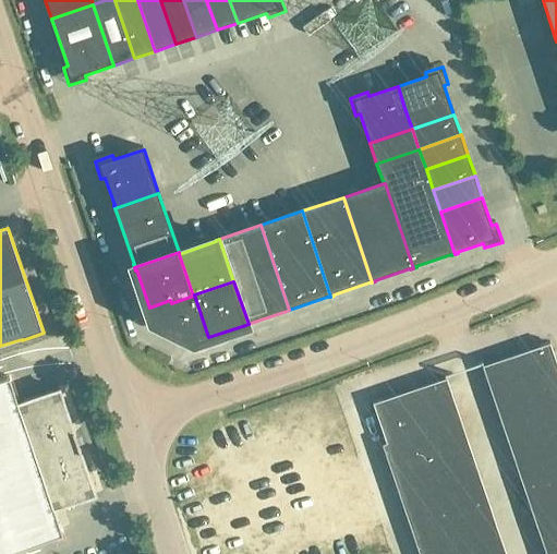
[(208,337),(194,294),(193,296),(171,303),(170,300),(149,308),(154,322),(195,341),(208,337)]
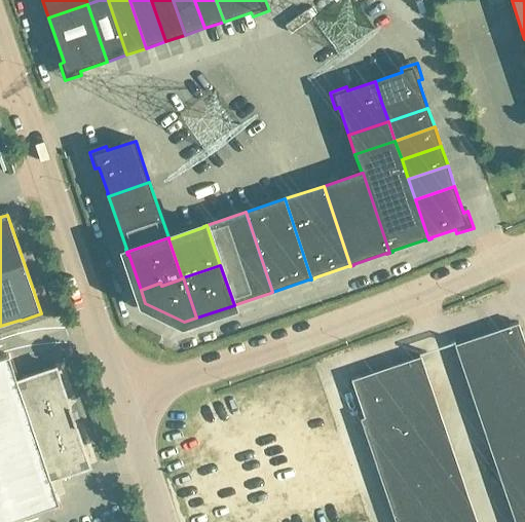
[(524,341),(519,326),(456,346),(456,348),(460,346),(466,366),(496,356),(505,352),(513,371),(524,366),(524,341)]
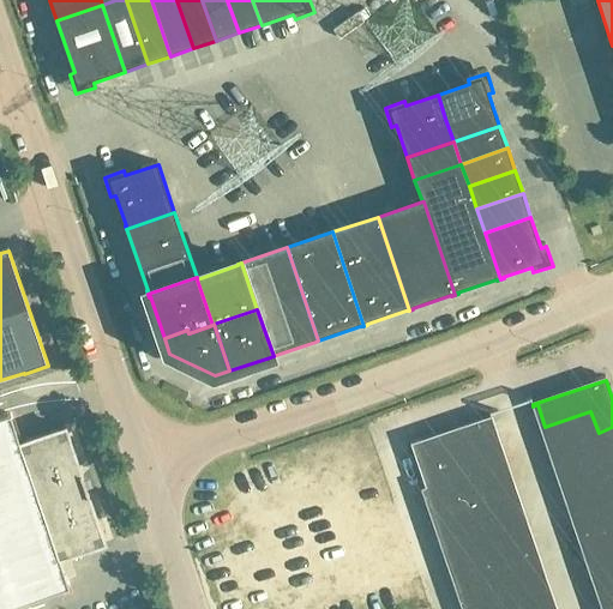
[(599,433),(590,411),(580,415),(545,427),(552,448),(587,436),(599,433)]
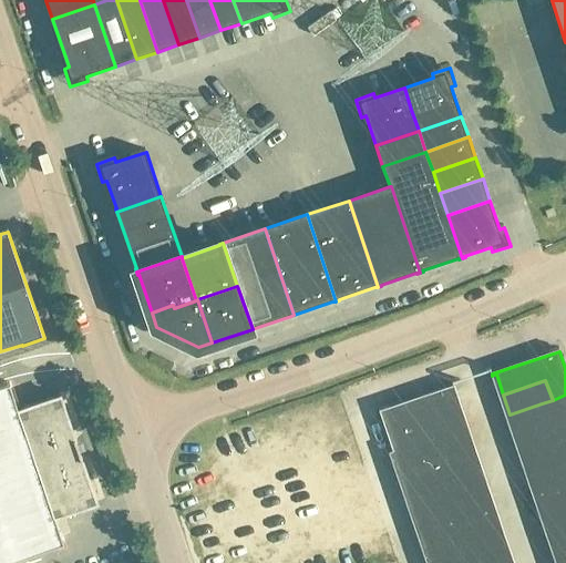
[(99,505),(82,459),(78,443),(61,397),(61,396),(60,397),(60,399),(55,400),(24,410),(24,411),(20,412),(10,386),(0,389),(0,562),(13,562),(64,545),(55,519),(61,518),(91,507),(96,505),(98,508),(99,507),(99,505)]
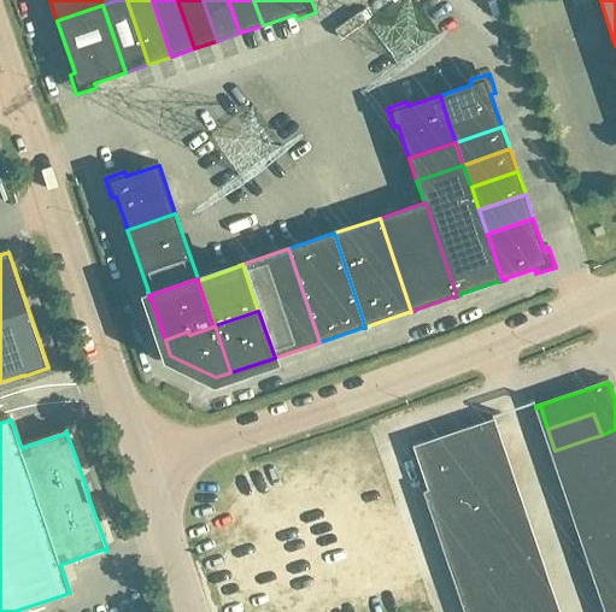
[(461,458),(498,446),(491,423),(496,422),(494,421),(414,447),(429,492),(424,494),(429,493),(453,486),(445,464),(461,458)]
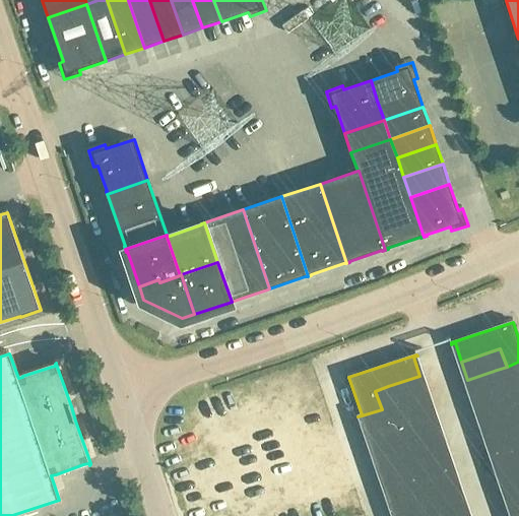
[(518,362),(507,367),(497,370),(503,388),(518,382),(518,362)]
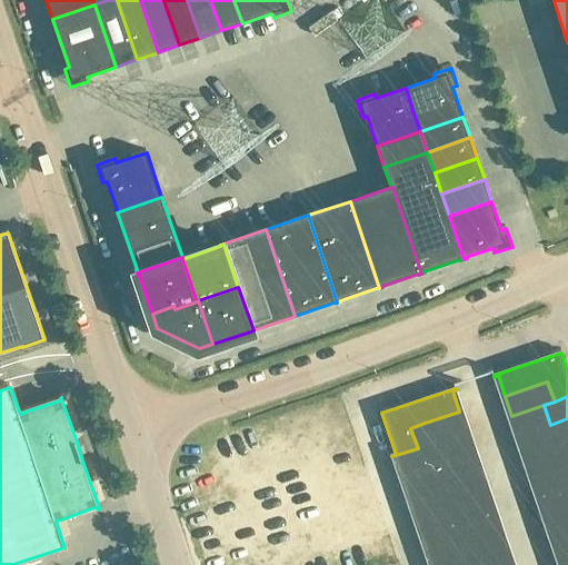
[(550,425),(544,405),(511,416),(519,436),(550,425)]
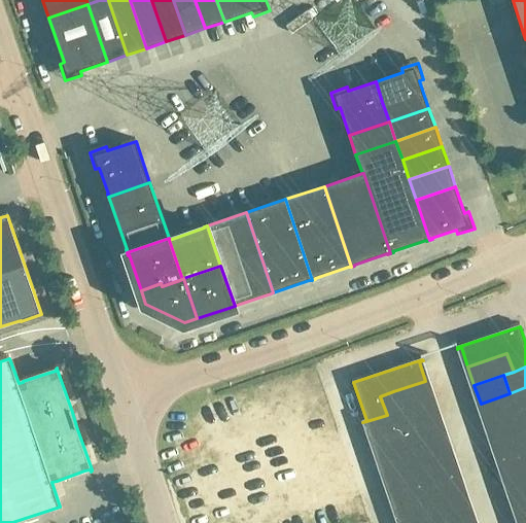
[(432,399),(425,381),(393,391),(380,396),(387,415),(390,413),(399,411),(432,399)]
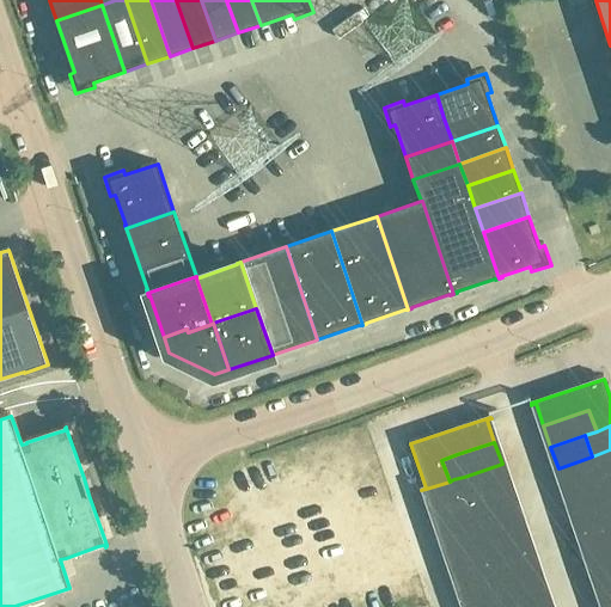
[(610,449),(592,457),(600,479),(604,477),(610,473),(610,449)]
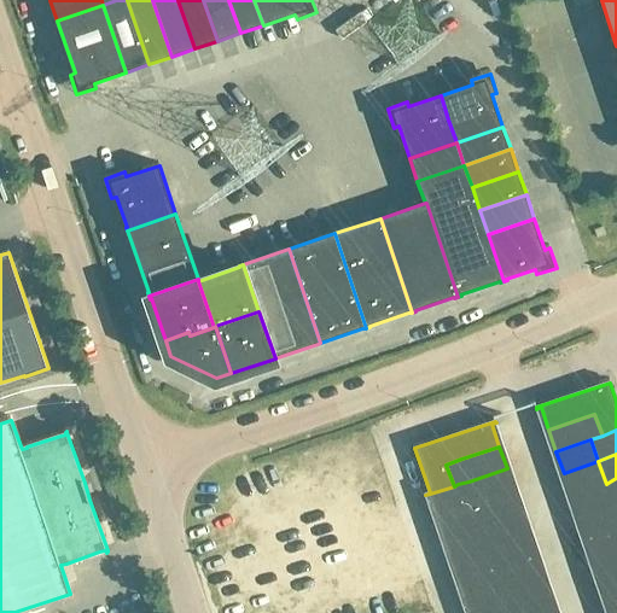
[(606,484),(598,461),(564,473),(571,495),(606,484)]
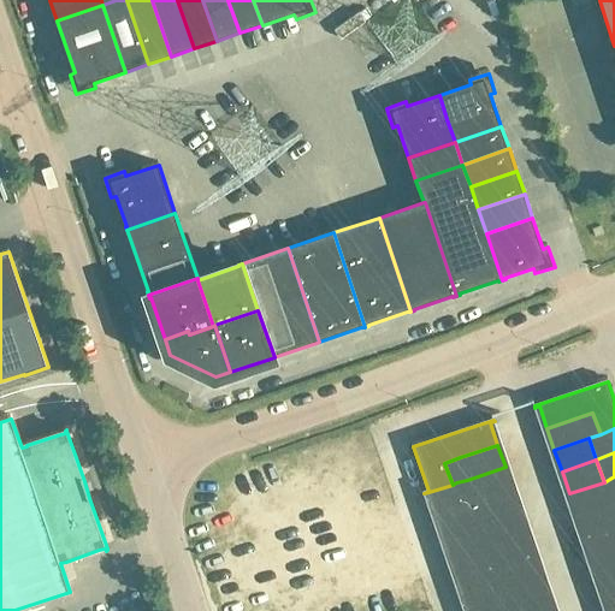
[(513,488),(506,467),(467,480),(456,482),(465,505),(468,503),(474,502),(513,488)]
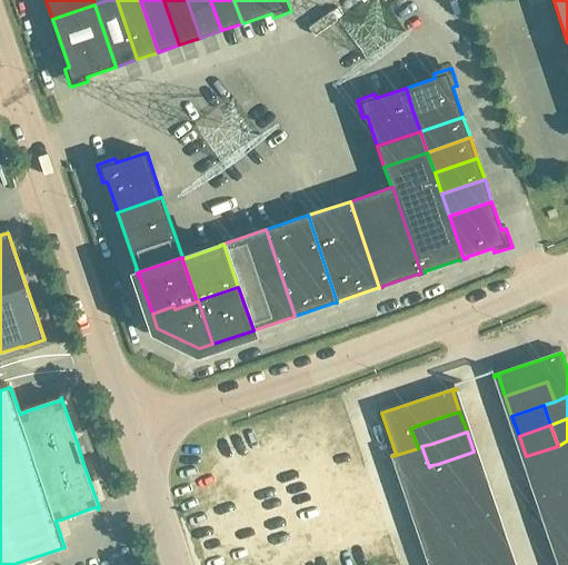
[(567,461),(561,444),(558,446),(526,456),(532,476),(565,466),(567,465),(567,461)]
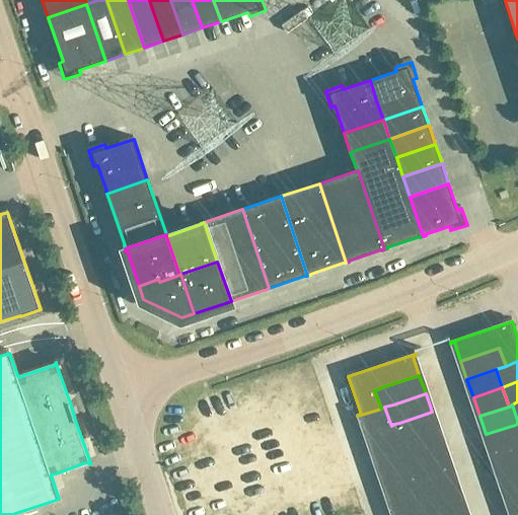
[(391,426),(384,407),(381,409),(361,415),(368,433),(391,426)]
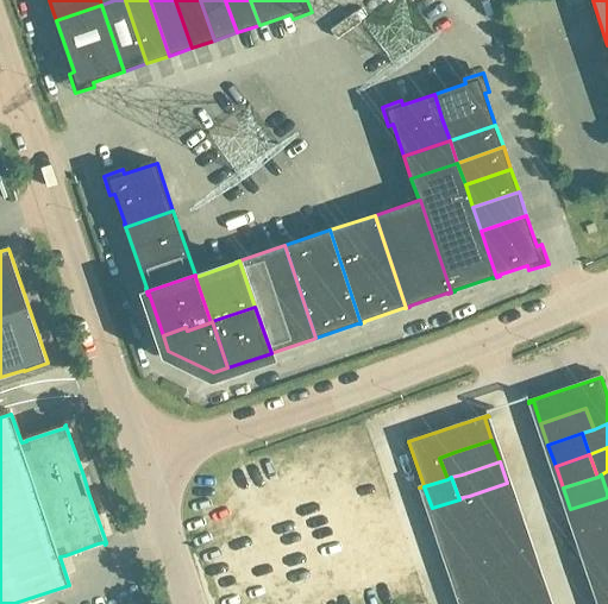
[(514,504),(507,483),(469,496),(463,497),(471,520),(476,517),(514,504)]
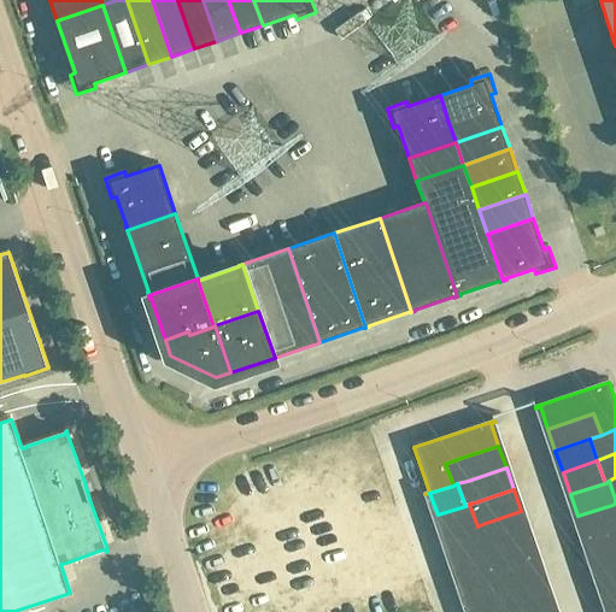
[(477,527),(469,504),(465,506),(438,515),(445,537),(477,527)]
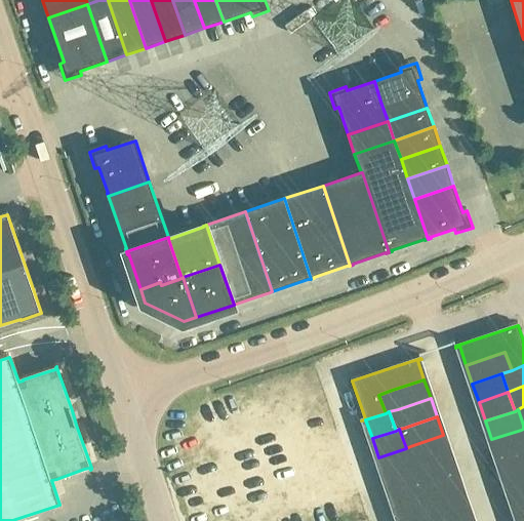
[(523,429),(521,430),(491,439),(497,458),(523,448),(523,429)]
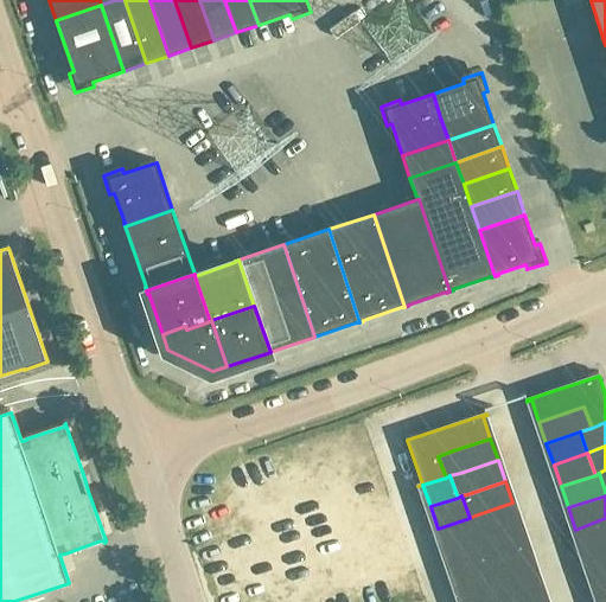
[(520,524),(512,503),(474,516),(470,518),(477,539),(479,538),(482,537),(520,524)]
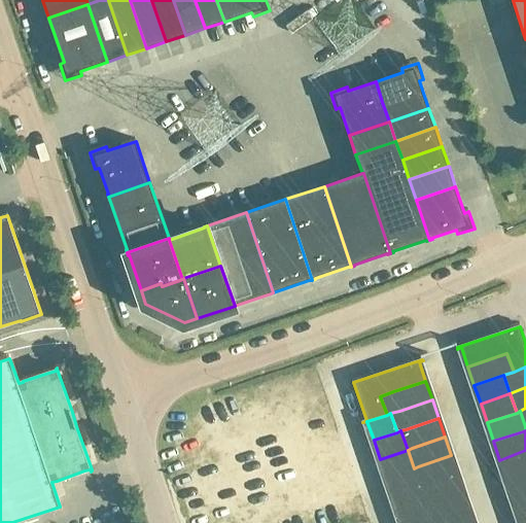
[(414,468),(408,450),(380,459),(386,478),(414,468)]
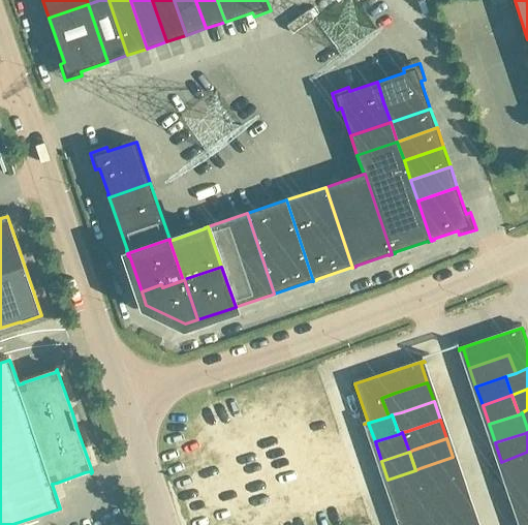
[(527,452),(501,462),(507,481),(527,472),(527,452)]
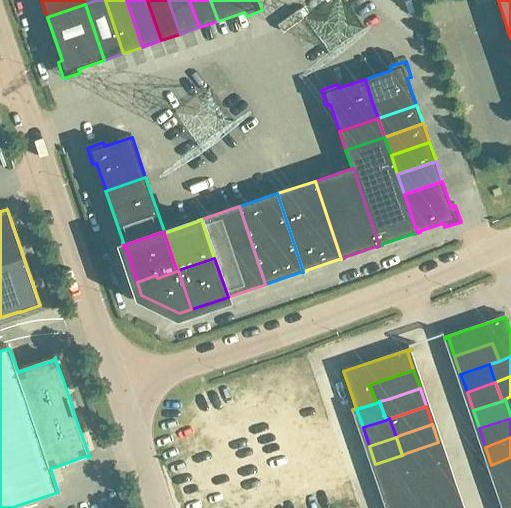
[(444,461),(438,442),(406,453),(404,454),(410,472),(413,471),(444,461)]
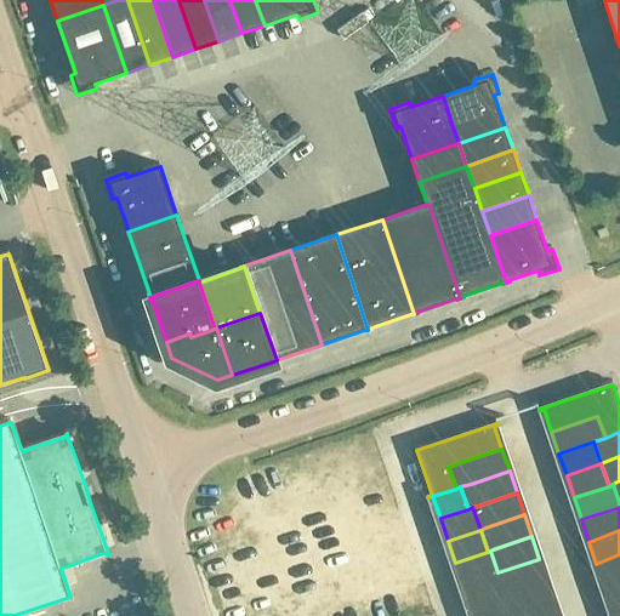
[(498,572),(490,551),(488,552),(455,563),(462,585),(498,572)]
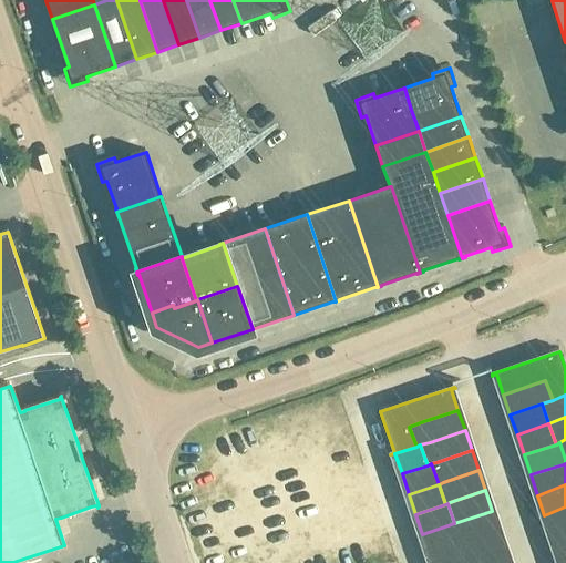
[(565,507),(544,515),(549,531),(565,524),(565,507)]
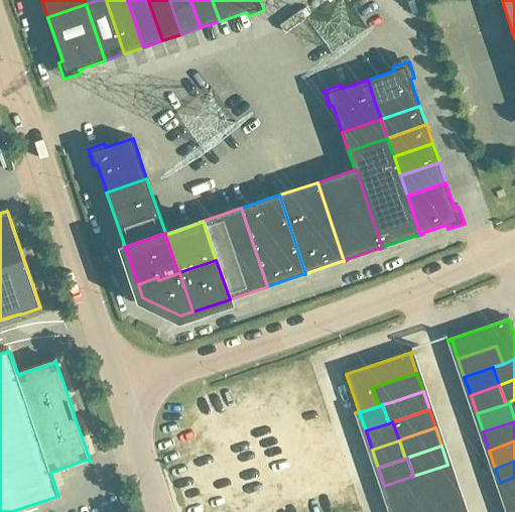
[(455,483),(447,465),(416,475),(413,476),(419,494),(421,494),(422,493),(455,483)]
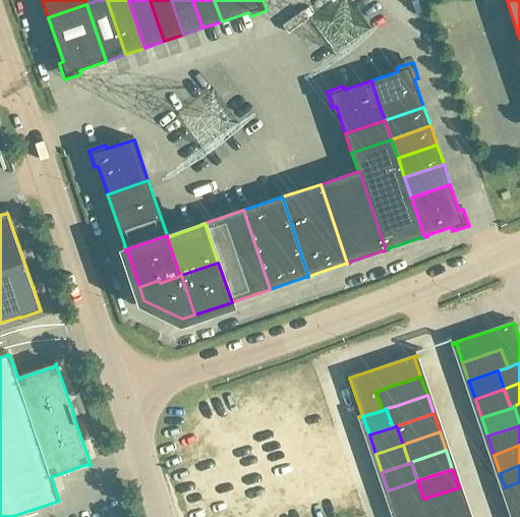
[(423,499),(417,480),(388,491),(394,509),(423,499)]
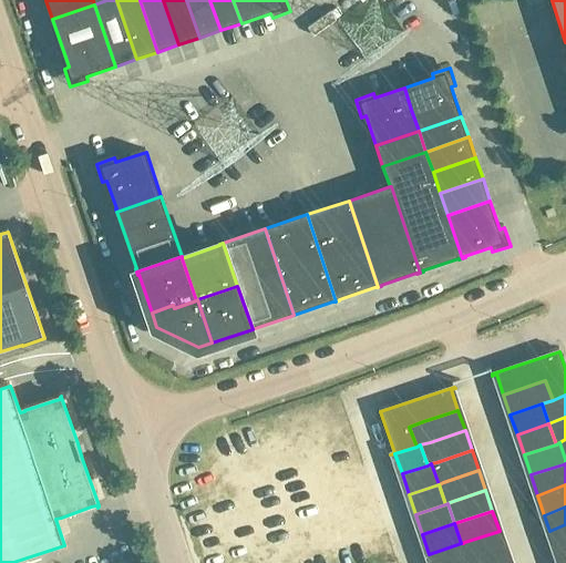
[(565,524),(549,531),(555,548),(565,543),(565,524)]
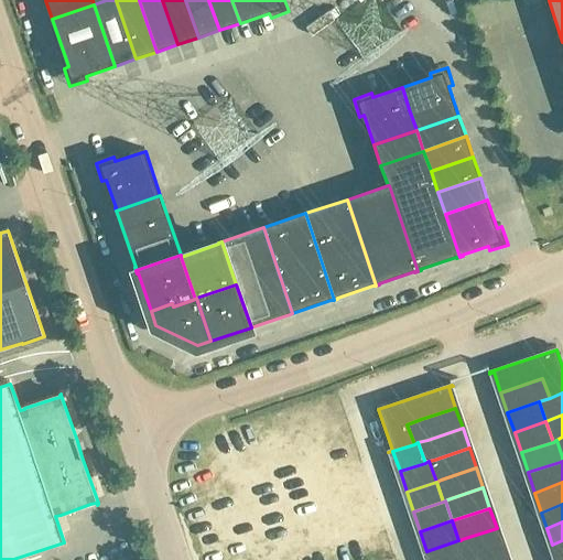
[(501,544),(497,528),(462,539),(461,540),(466,556),(467,556),(476,552),(501,544)]
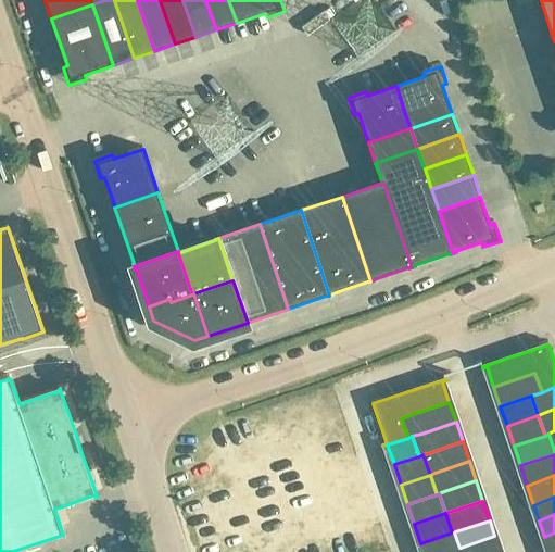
[(449,551),(459,548),(454,532),(452,532),(420,543),(424,551),(449,551)]
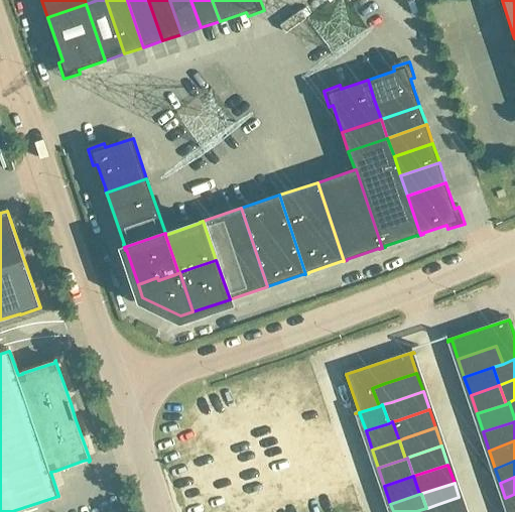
[(514,494),(505,498),(510,511),(512,511),(514,510),(514,494)]
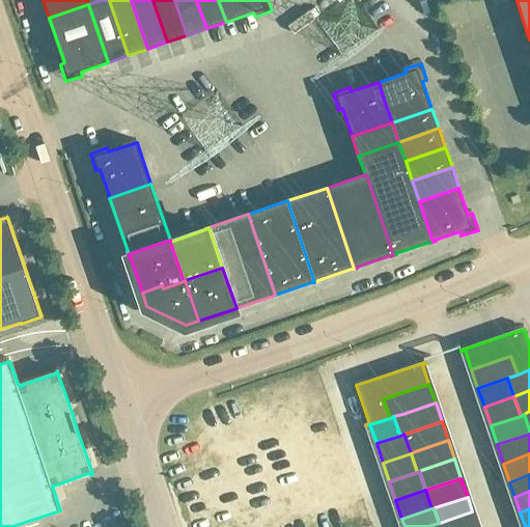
[(477,526),(472,511),(448,520),(450,526),(477,526)]
